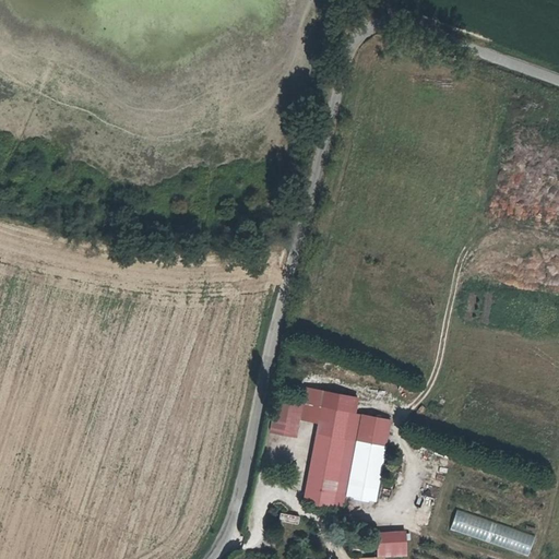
[(352,445),(356,418),(317,411),(300,506),(337,512),(344,484),(333,482),(340,443),(352,445)]
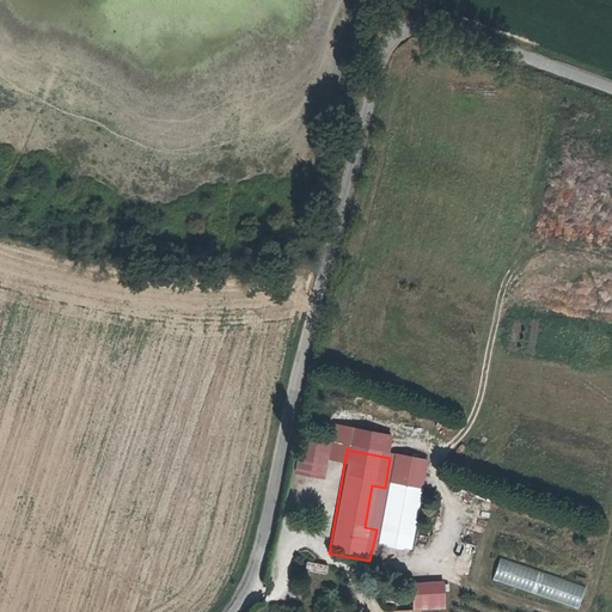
[(390,458),(385,488),(395,489),(401,459),(390,458)]
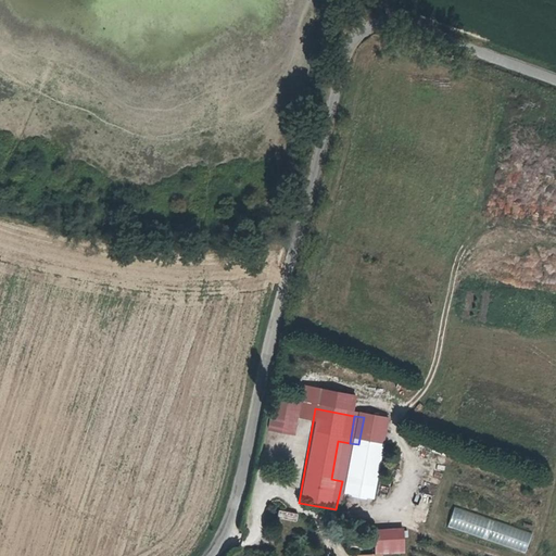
[(331,479),(342,481),(350,443),(338,441),(331,479)]
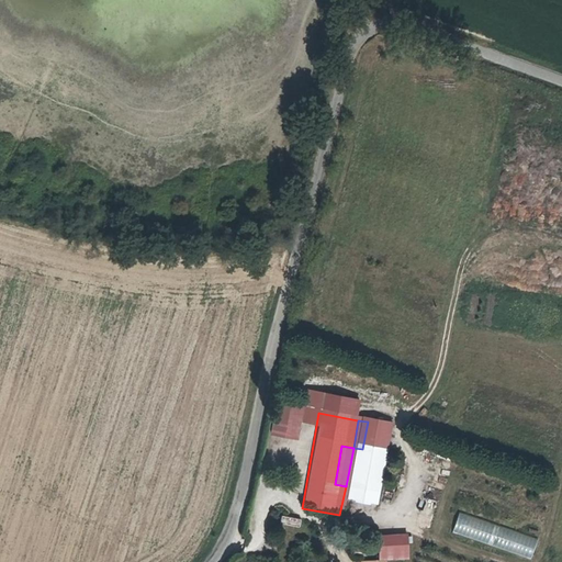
[(433,513),(434,499),(424,498),(423,512),(433,513)]
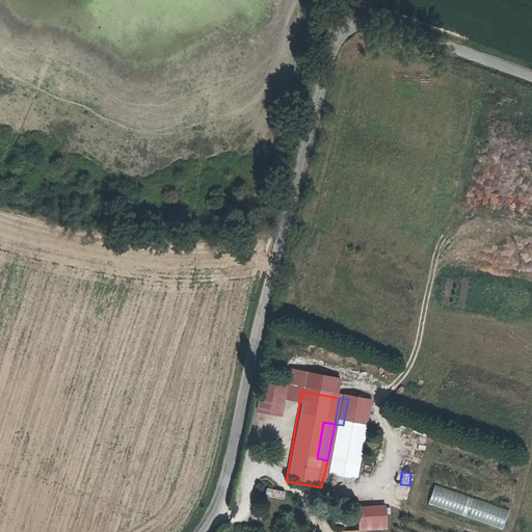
[(433,485),(427,506),(503,528),(509,507),(433,485)]
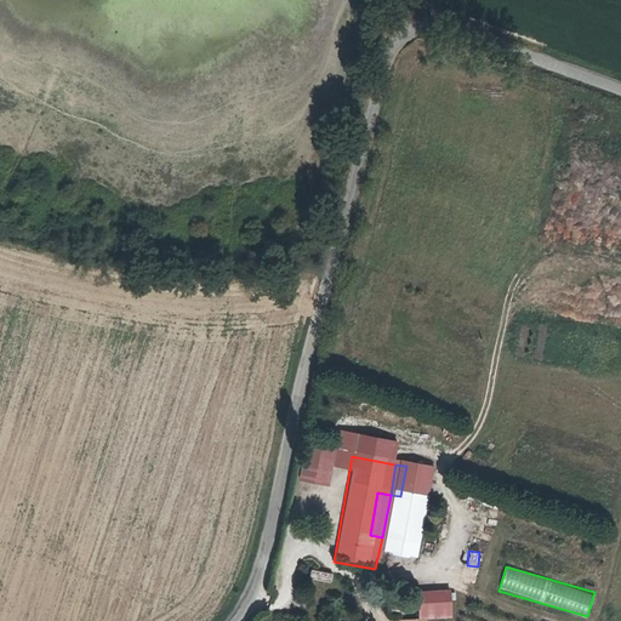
[(309,580),(331,581),(331,571),(311,569),(309,580)]
